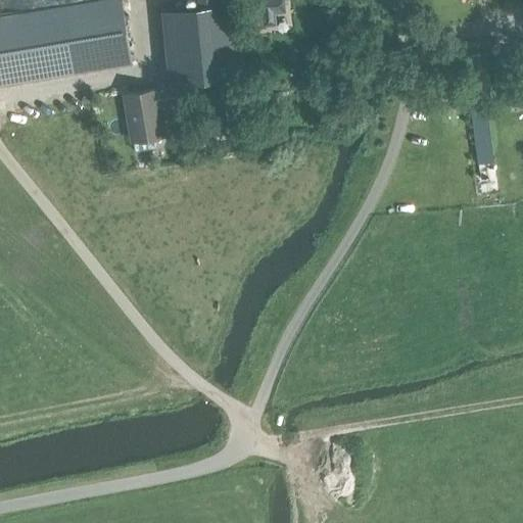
[(0,84),(132,63),(121,0),(95,0),(0,15),(0,84)]
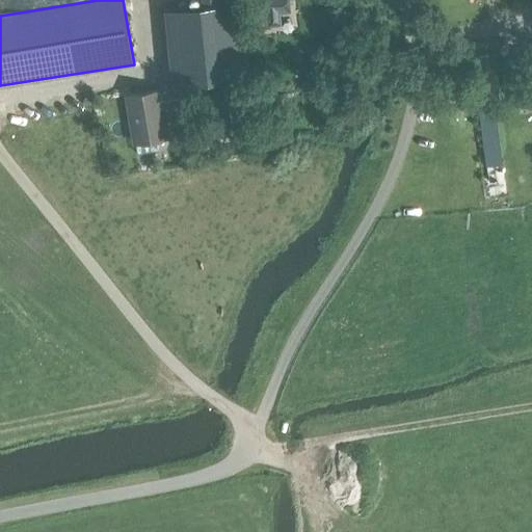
[(200,0),(201,6),(162,10),(171,84),(242,76),(236,26),(233,0),(200,0)]
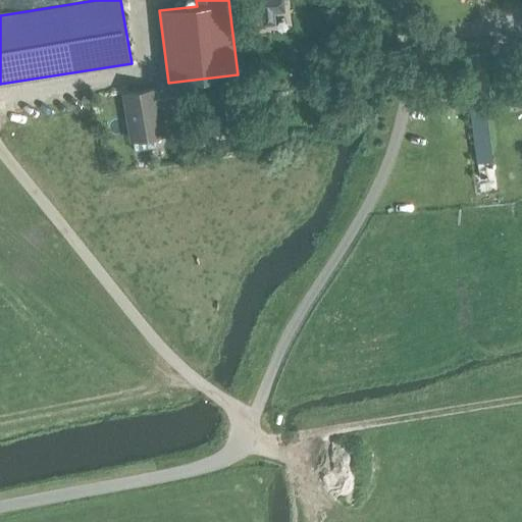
[(285,11),(284,0),(260,0),(262,25),(276,24),(276,12),(285,11)]
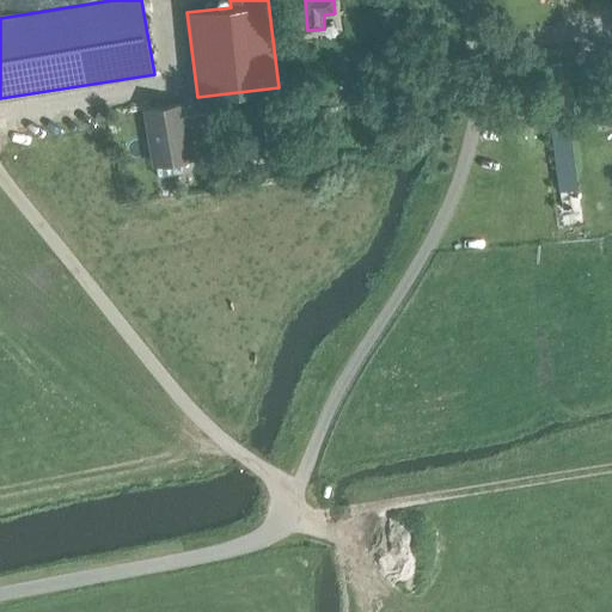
[(582,225),(568,116),(573,115),(561,61),(532,67),(543,121),(551,120),(557,172),(550,173),(557,227),(582,225)]
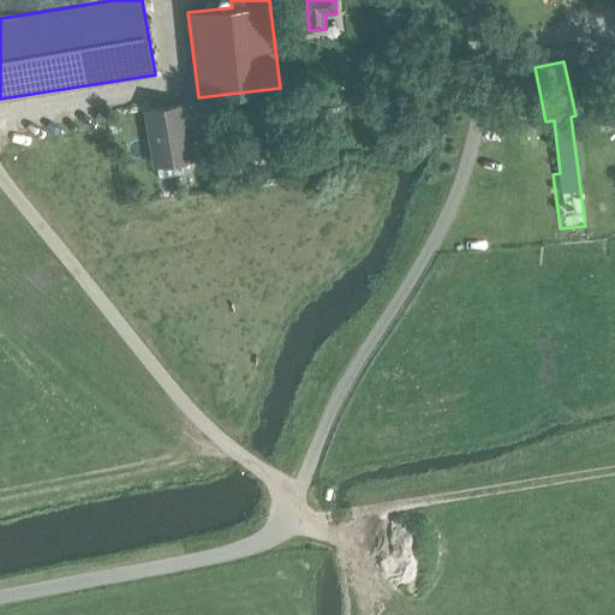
[(183,103),(144,108),(154,162),(156,162),(159,177),(181,172),(180,159),(193,156),(183,103)]
